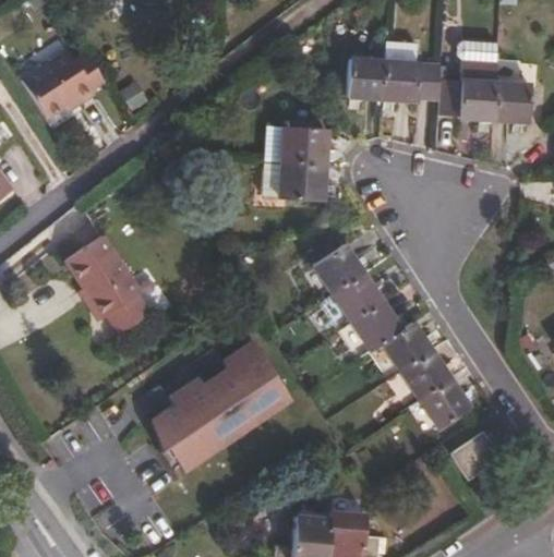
[(501,44),(466,40),(465,60),(500,63),(501,44)]
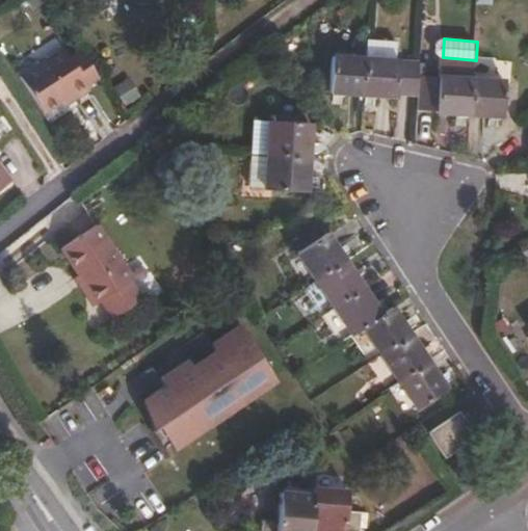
[(367,56),(364,90),(397,95),(397,90),(417,93),(418,75),(419,68),(398,65),(400,45),(368,42),(367,56)]
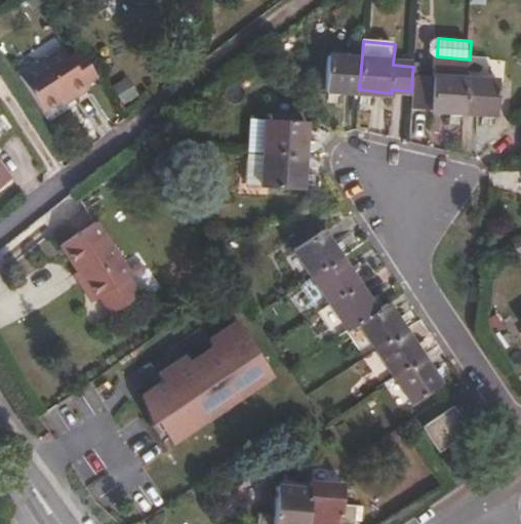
[(26,73),(50,109),(77,90),(80,95),(97,84),(93,80),(77,56),(68,43),(26,73)]
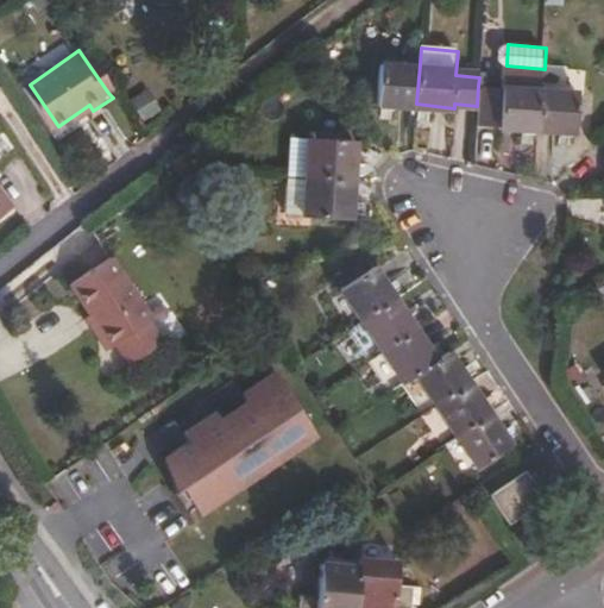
[(89,66),(108,93),(119,85),(100,57),(89,66)]
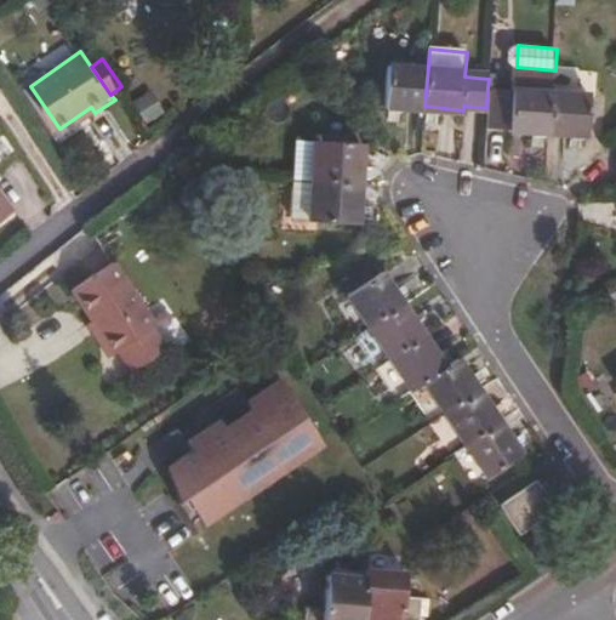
[(388,102),(425,106),(428,66),(392,62),(388,102)]
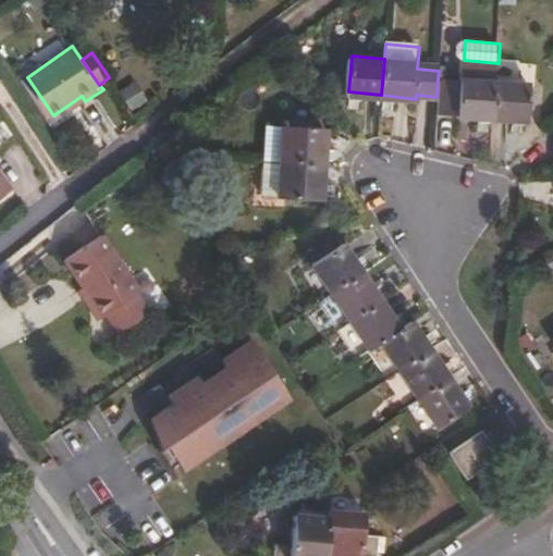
[(493,121),(496,86),(499,63),(464,60),(463,82),(438,78),(437,97),(435,114),(493,121)]
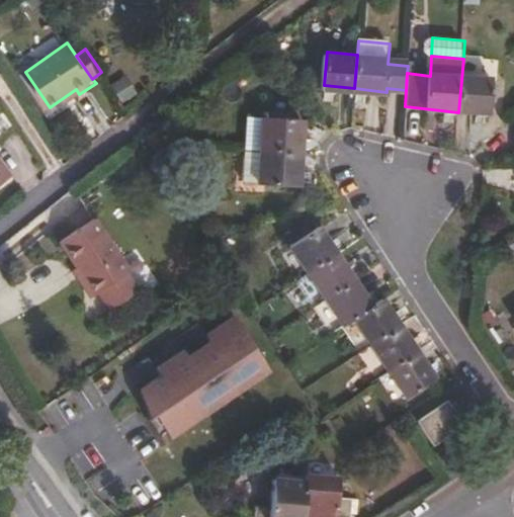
[(461,80),(458,112),(491,115),(494,83),(461,80)]
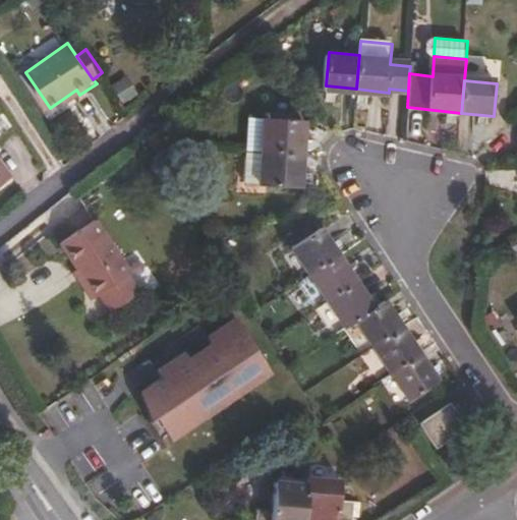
[(264,112),(261,153),(301,155),(304,116),(264,112)]
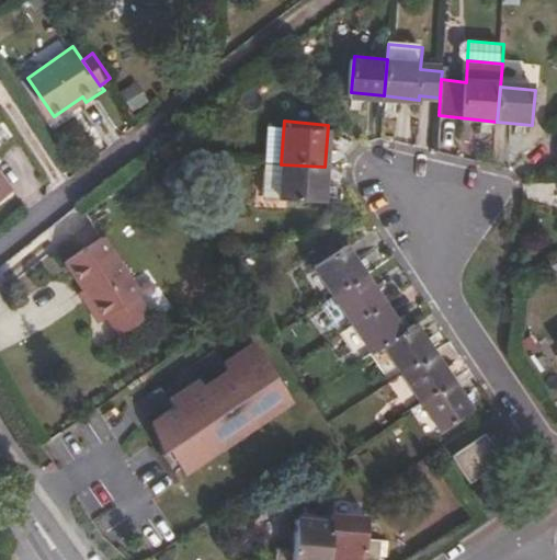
[(0,159),(0,205),(25,189),(8,163),(4,166),(0,159)]
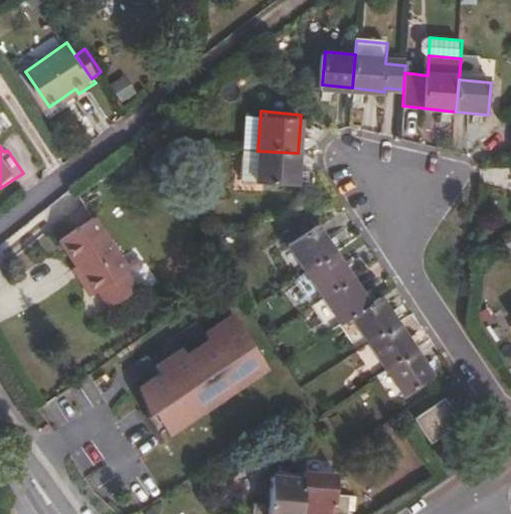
[(258,151),(241,150),(240,178),(254,179),(258,151)]
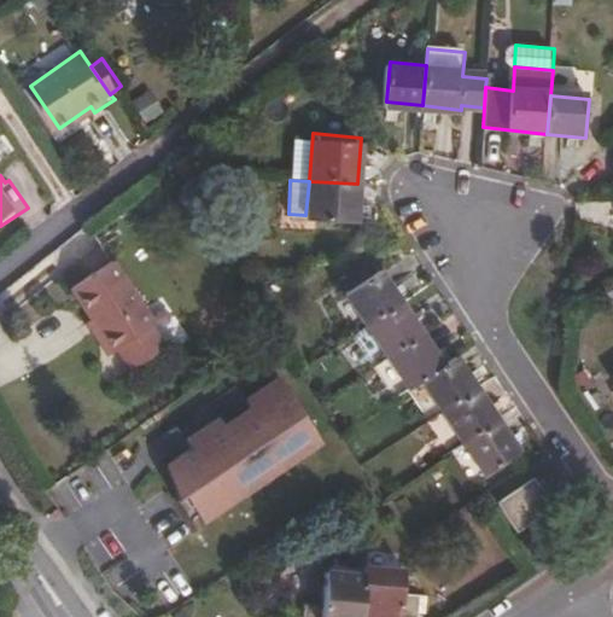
[(357,184),(309,181),(305,215),(305,217),(354,221),(357,184)]
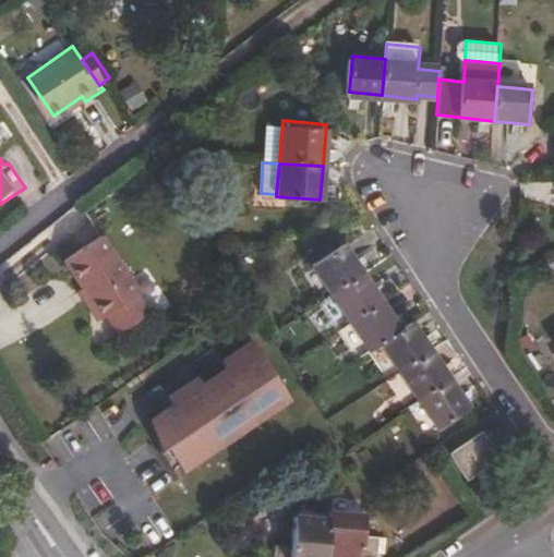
[(106,309),(121,328),(151,307),(136,286),(141,282),(106,229),(65,256),(101,312),(106,309)]
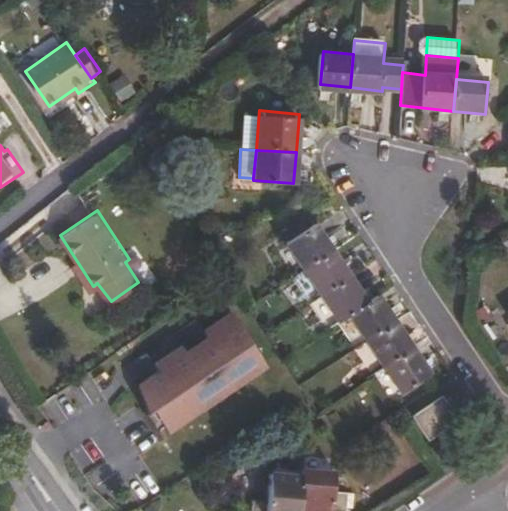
[(286,244),(303,270),(331,251),(314,226),(308,230),(301,220),(281,234),(287,243),(286,244)]
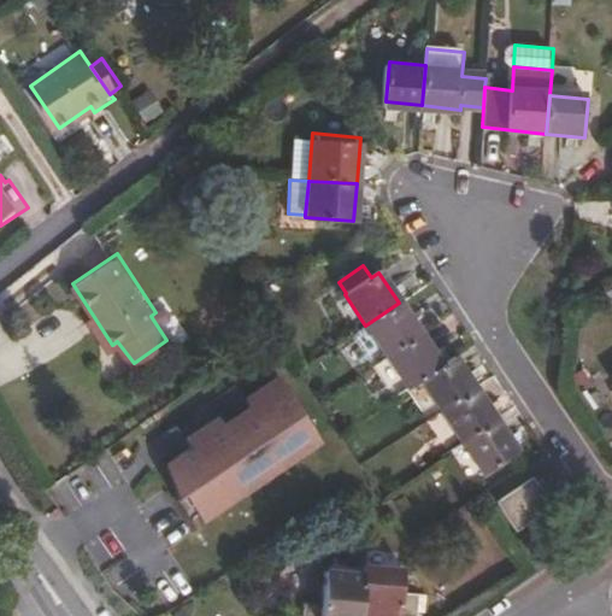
[(387,358),(421,334),(399,303),(365,326),(387,358)]
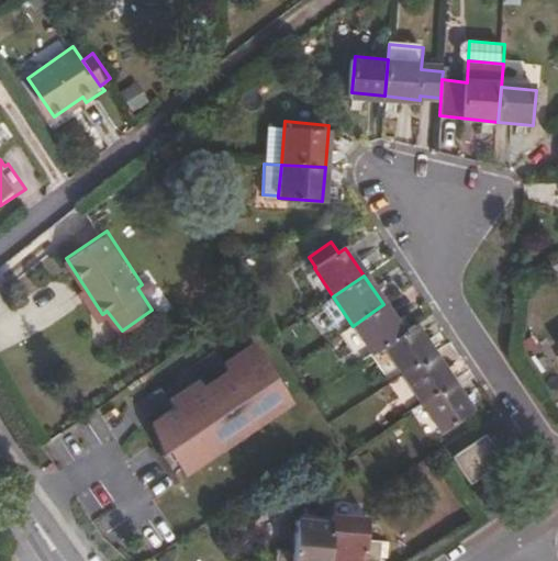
[(403,333),(383,304),(353,326),(371,355),(386,346),(403,333)]
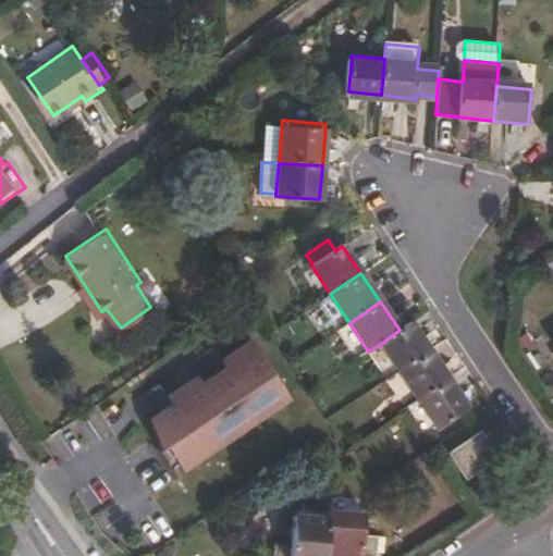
[(402,372),(431,353),(410,323),(400,330),(382,343),(402,372)]
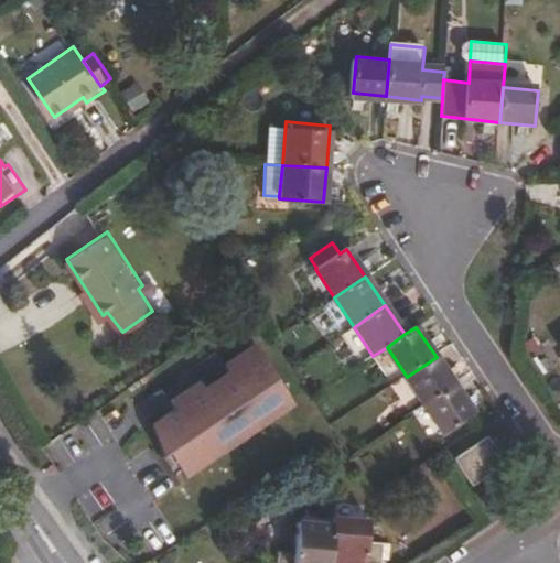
[(175,409),(154,422),(173,451),(176,447),(194,474),(303,404),(262,339),(226,363),(230,369),(211,382),(206,376),(169,399),(175,409)]
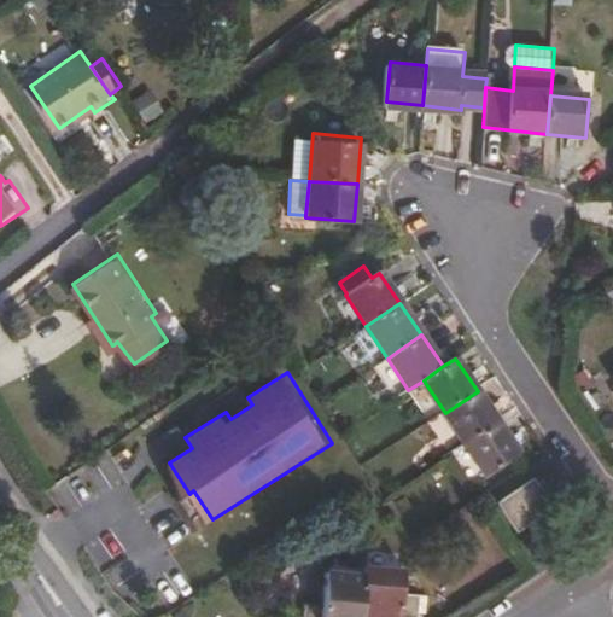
[(466,444),(498,423),(478,391),(445,413),(466,444)]
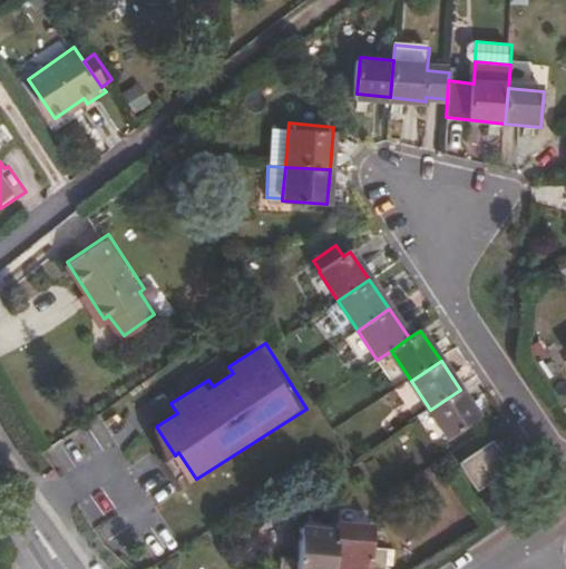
[(460,390),(430,410),(450,438),(480,418),(460,390)]
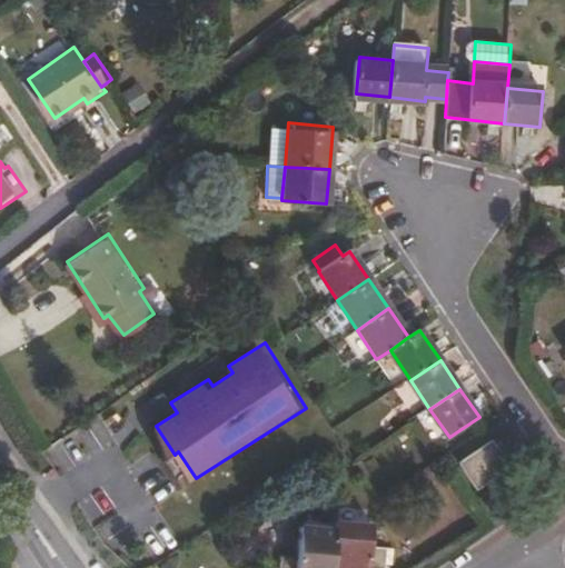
[(457,466),(476,492),(511,470),(492,442),(457,466)]
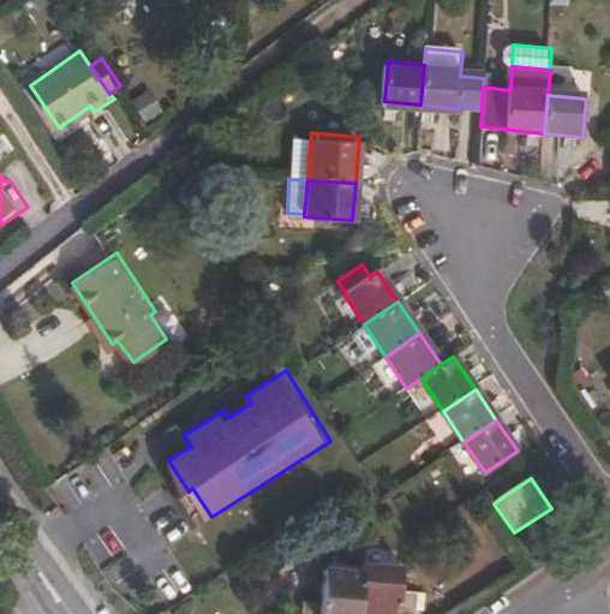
[(360,568),(359,573),(356,613),(396,613),(400,594),(401,571),(360,568)]
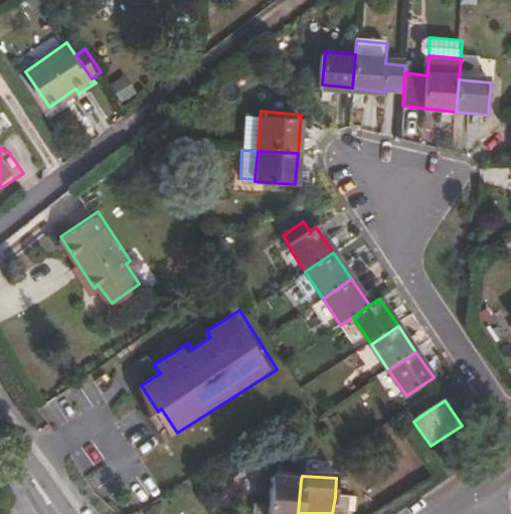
[(298,513),(301,480),(273,478),(271,507),(270,513),(298,513)]
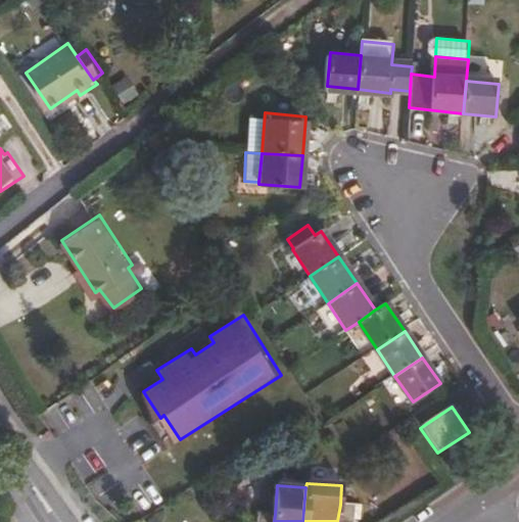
[(354,521),(356,507),(340,505),(337,521),(354,521)]
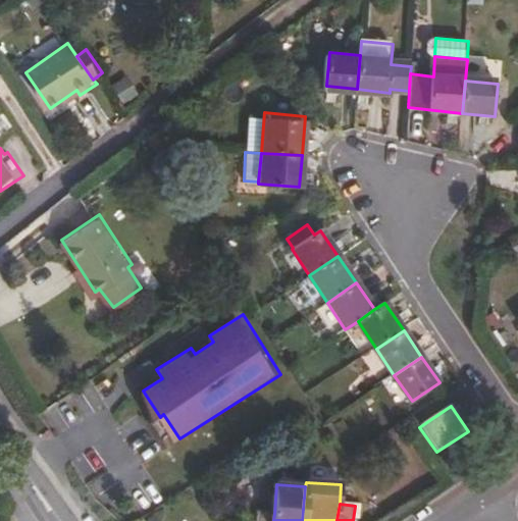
[(273,520),(274,514),(257,512),(256,520),(273,520)]
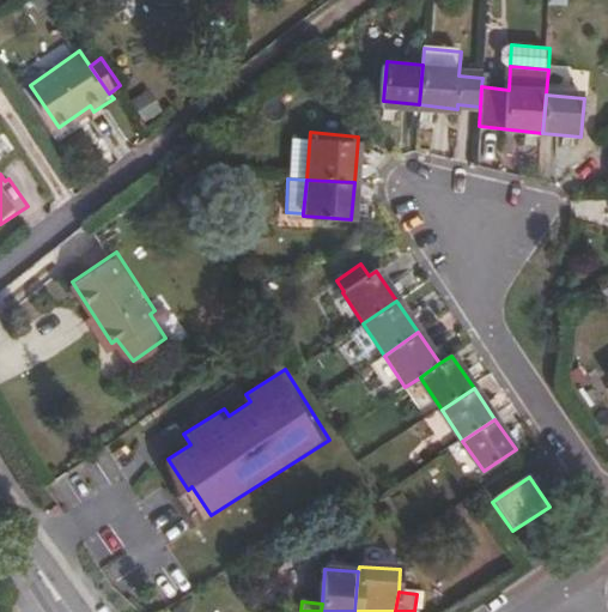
All buildings are outlined.
